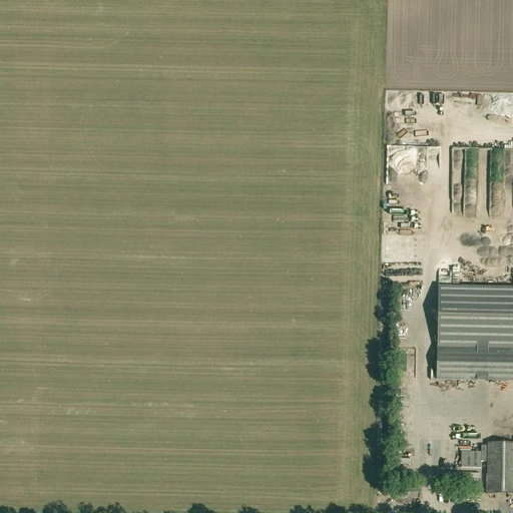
[(428,147),(430,157),(442,155),(440,145),(428,147)]
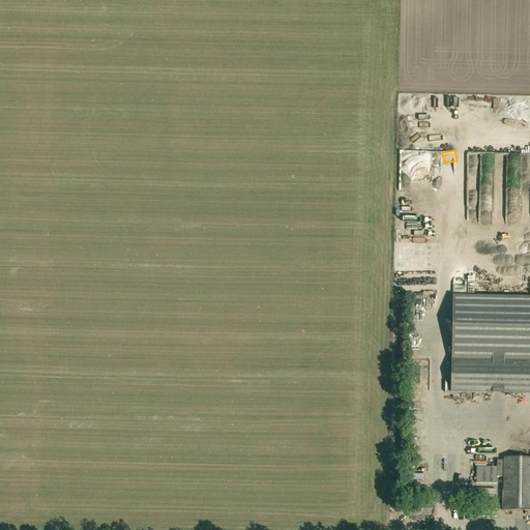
[(444,166),(444,175),(454,176),(454,167),(444,166)]
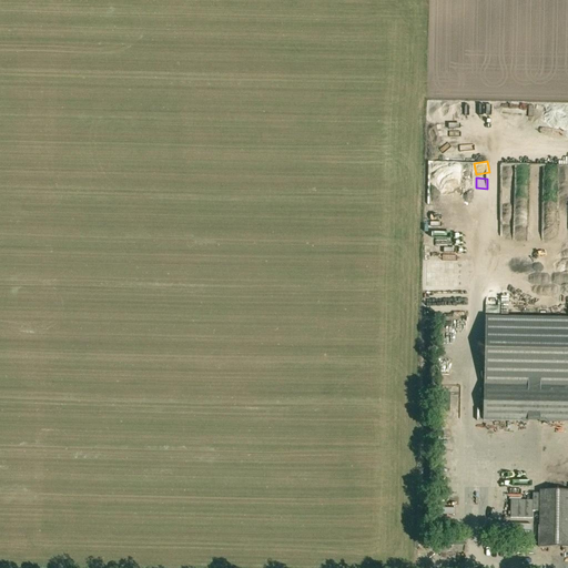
[(533,270),(534,281),(557,280),(557,269),(533,270)]
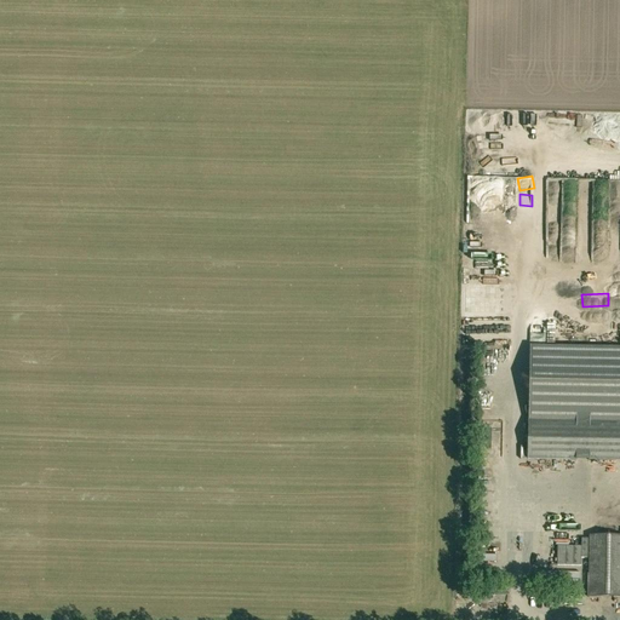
[(619,459),(619,346),(530,345),(529,458),(619,459)]
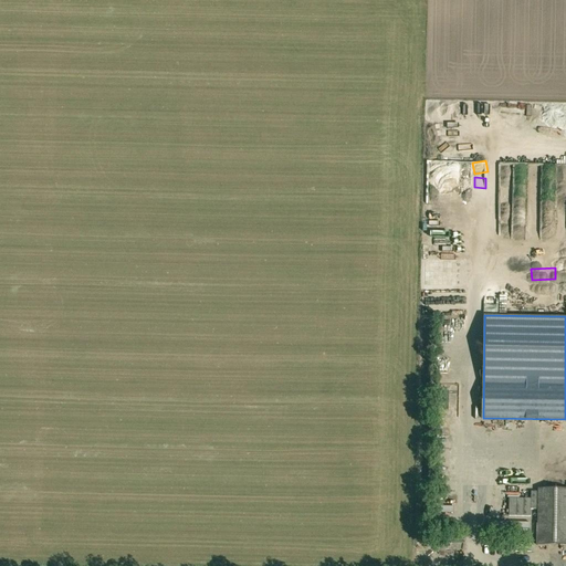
[(540,492),(536,492),(531,492),(531,500),(509,499),(509,516),(531,516),(531,510),(540,510),(538,544),(565,544),(565,470),(565,471),(565,477),(565,475),(565,490),(540,490),(540,492)]
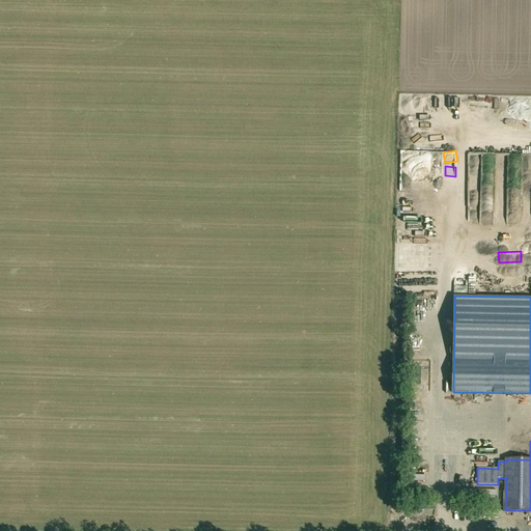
[(479,519),(504,519),(504,510),(479,510),(479,519)]
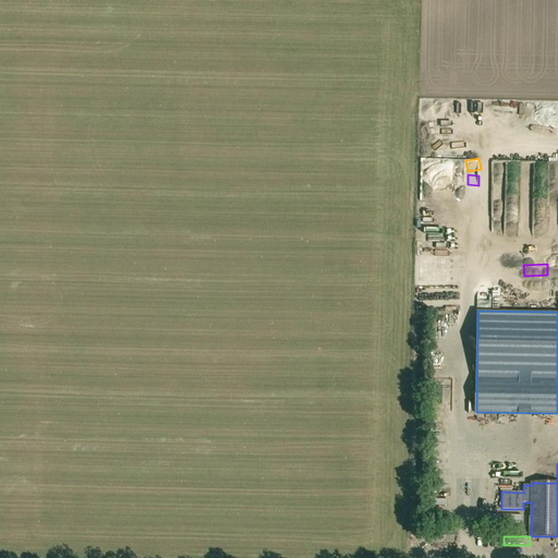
[(534,547),(536,557),(546,555),(544,545),(534,547)]
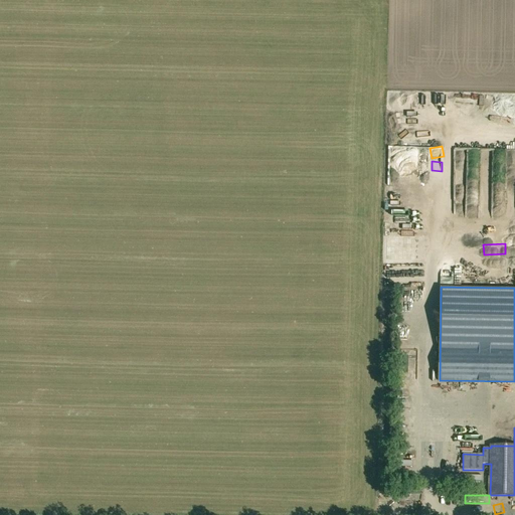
All buildings are outlined.
